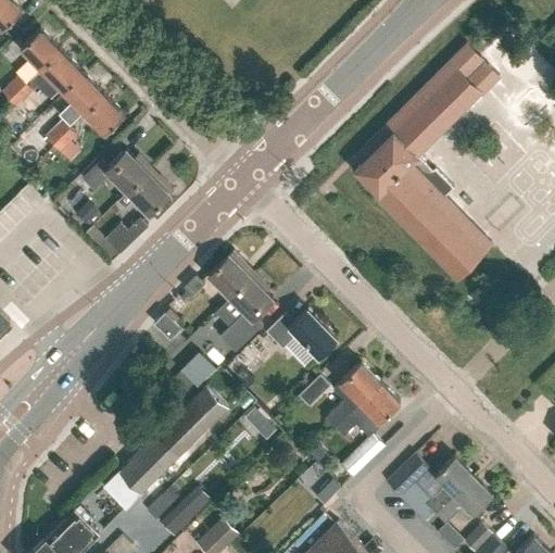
[(10,0),(0,0),(0,27),(1,28),(21,10),(10,0)]
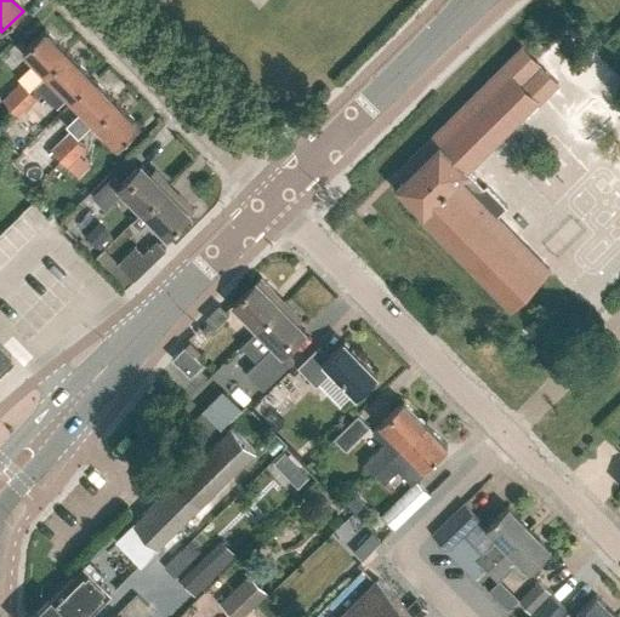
[(23,55),(46,78),(68,57),(44,33),(23,55)]
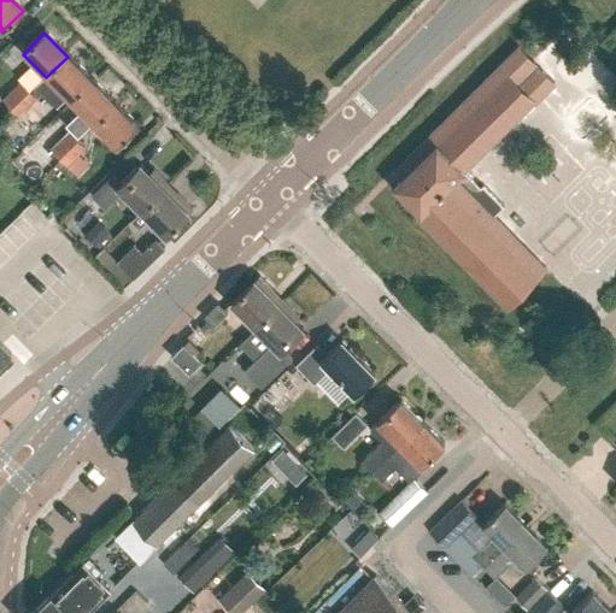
[(518,52),(516,54),(403,168),(410,176),(396,190),(421,216),(417,219),(465,267),(506,308),(544,271),(493,220),(504,211),(482,189),(480,192),(463,175),(532,106),(533,106),(534,107),(553,88),(518,52)]
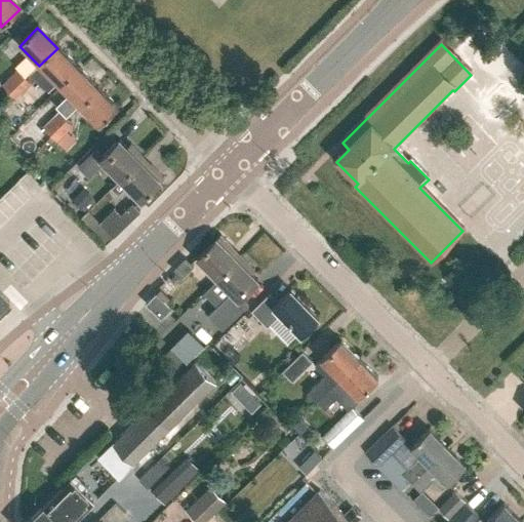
[(77,68),(57,48),(39,66),(29,76),(34,82),(48,96),(59,85),(77,68)]
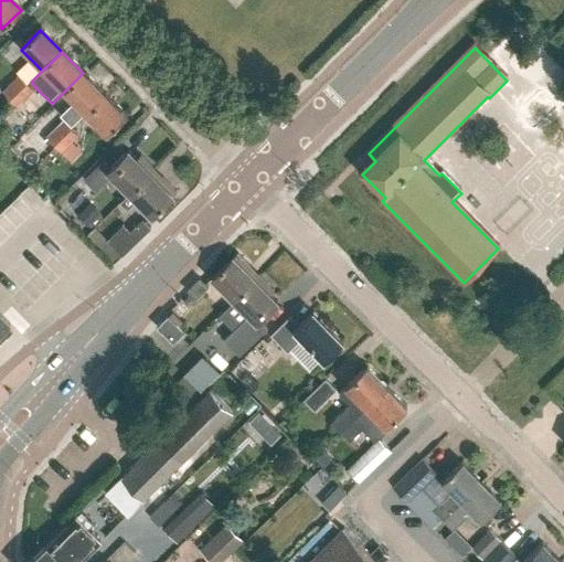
[(85,114),(104,95),(83,73),(64,92),(85,114)]
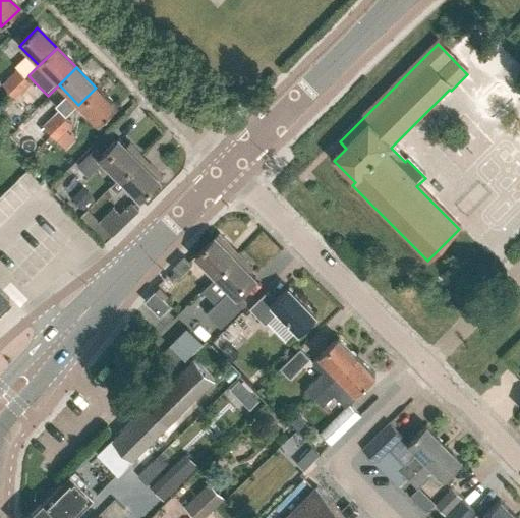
[(8,94),(23,78),(16,72),(1,87),(8,94)]
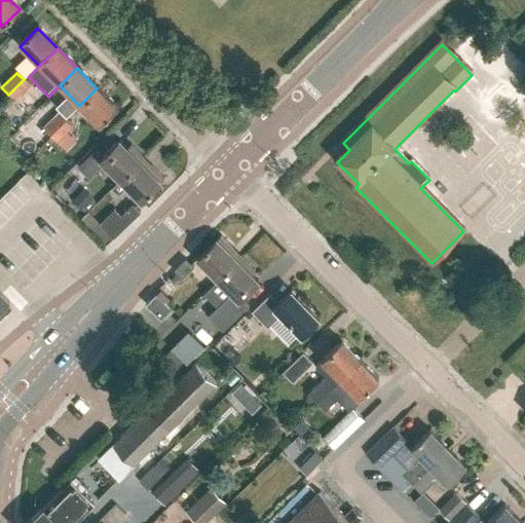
[(30,86),(24,79),(8,95),(15,101),(30,86)]
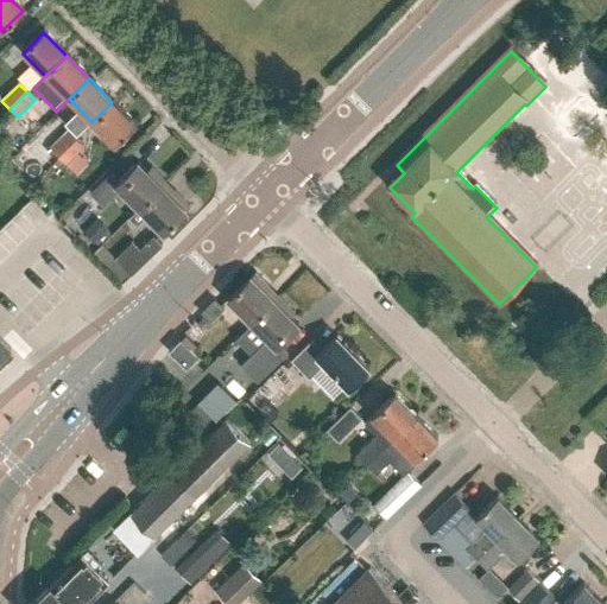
[(114,145),(134,125),(112,102),(92,122),(114,145)]
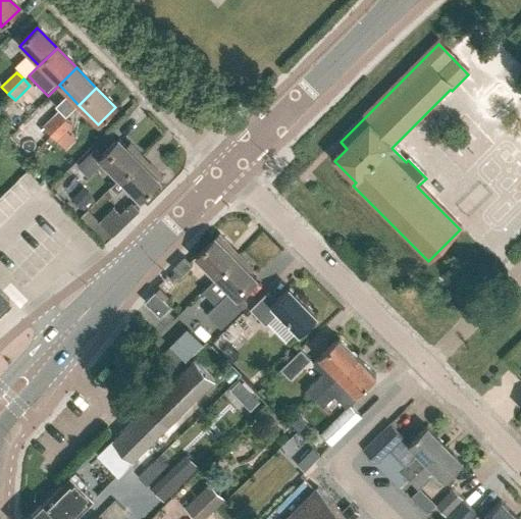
[(49,136),(64,120),(57,114),(43,128),(49,136)]
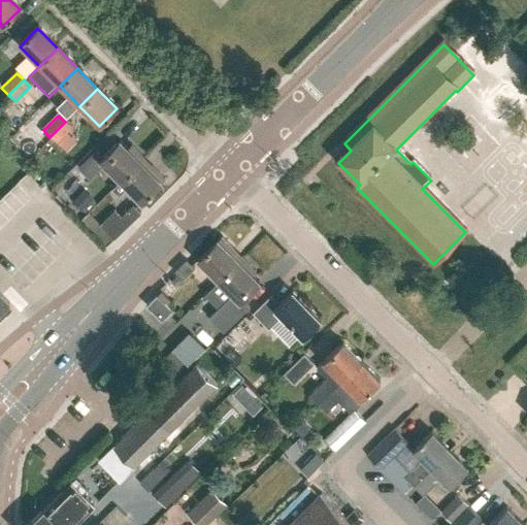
[(71,129),(65,122),(50,137),(57,143),(71,129)]
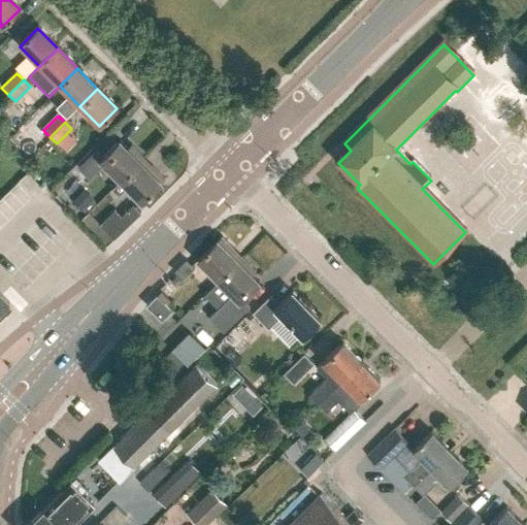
[(120,184),(143,161),(130,148),(127,152),(119,143),(102,160),(96,153),(77,170),(89,183),(104,167),(120,184)]
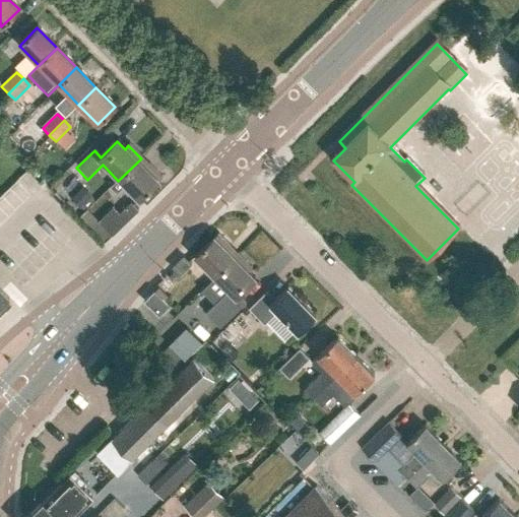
[(138,202),(161,179),(141,158),(118,181),(138,202)]
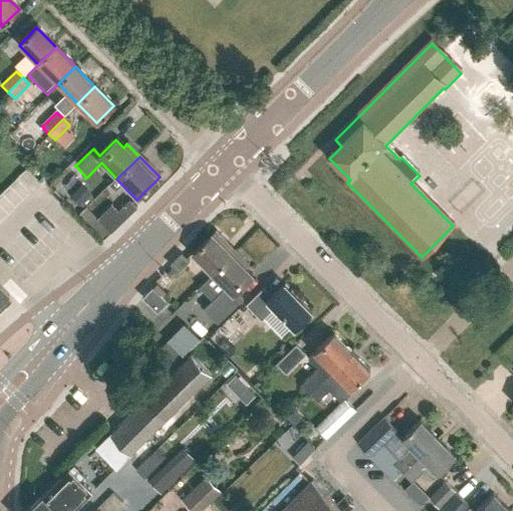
[(79,208),(90,196),(81,187),(69,199),(79,208)]
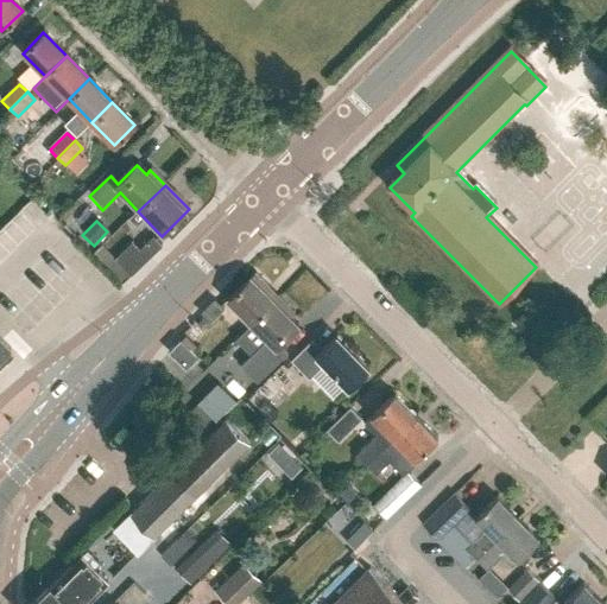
[(130,278),(160,247),(151,237),(138,250),(131,243),(113,261),(130,278)]
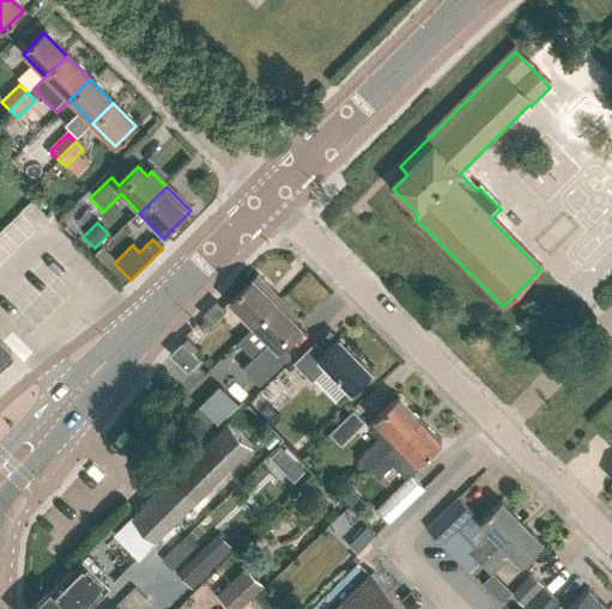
[(253,327),(276,305),(268,297),(272,292),(256,276),(229,303),(253,327)]
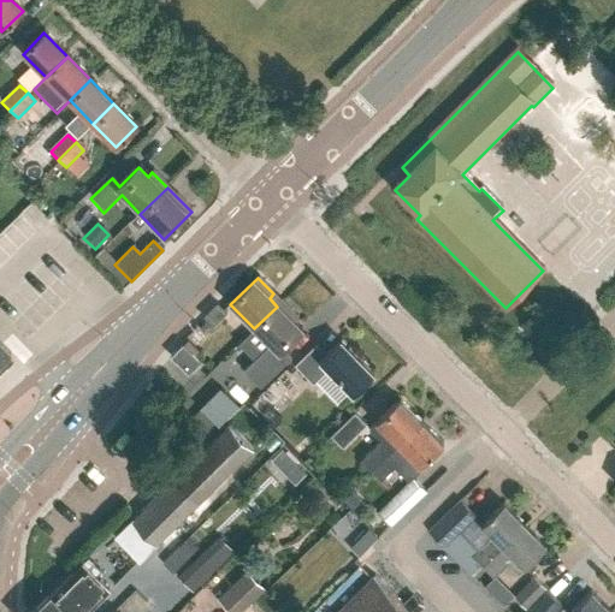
[(282,302),(277,307),(254,328),(271,345),(264,352),(243,372),(260,390),(291,358),(283,350),(302,331),(293,322),(297,319),(282,302)]
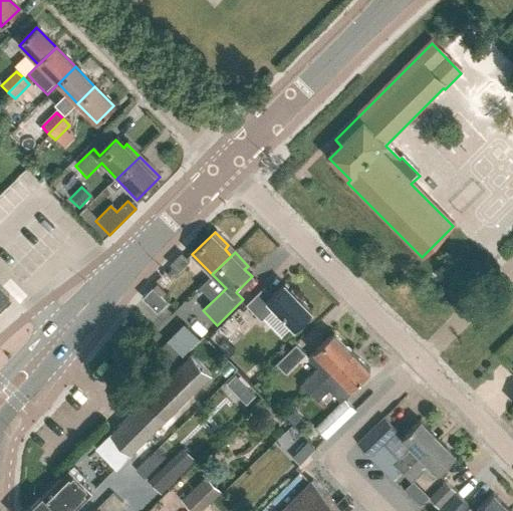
[(178,275),(190,264),(182,257),(171,268),(178,275)]
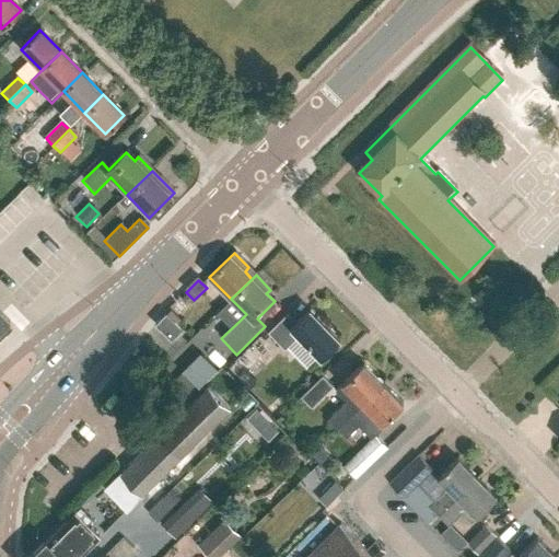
[(283,349),(287,347),(307,369),(318,358),(319,360),(339,341),(310,311),(295,325),(287,316),(269,333),(283,349)]
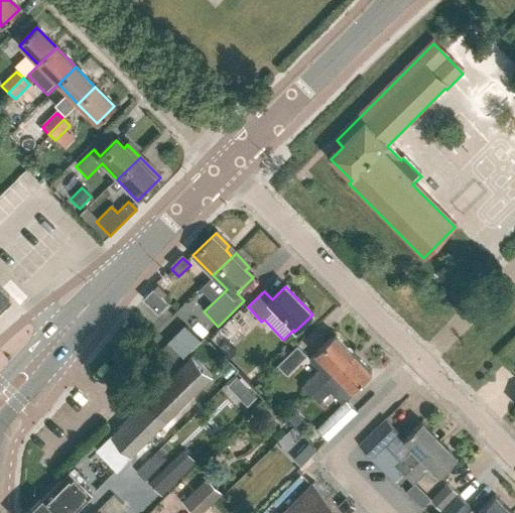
[(156,312),(166,303),(152,288),(142,298),(156,312)]
